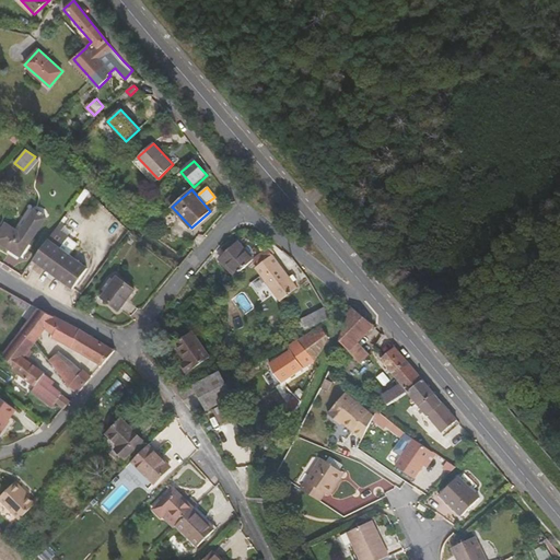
[(7,224),(0,233),(0,244),(20,257),(46,219),(34,211),(19,232),(7,224)]
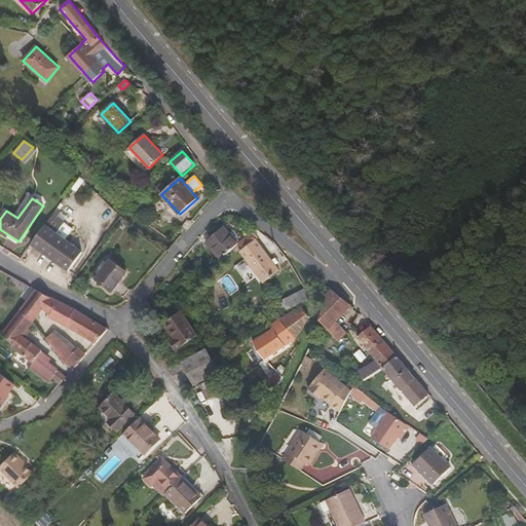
[(83,253),(57,233),(65,222),(53,214),(45,225),(31,245),(68,272),(83,253)]
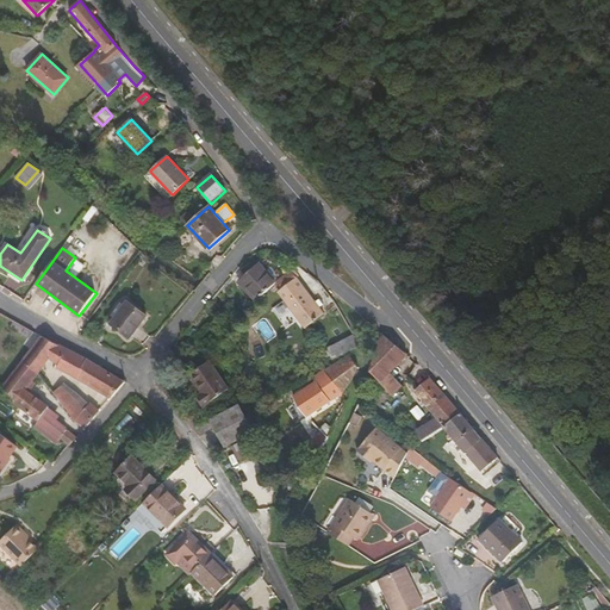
[(240,282),(256,302),(277,284),(266,272),(266,271),(260,265),(240,282)]
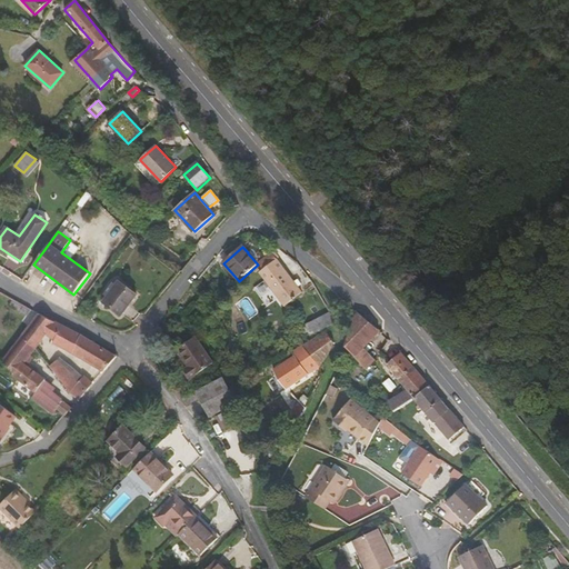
[(260,262),(262,260),(253,249),(248,253),(258,265),(260,262)]
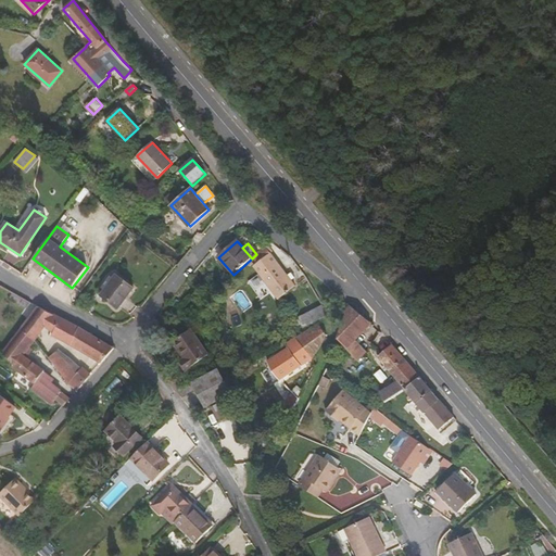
[(297,286),(266,247),(256,254),(254,256),(258,263),(254,266),(278,299),(297,286)]
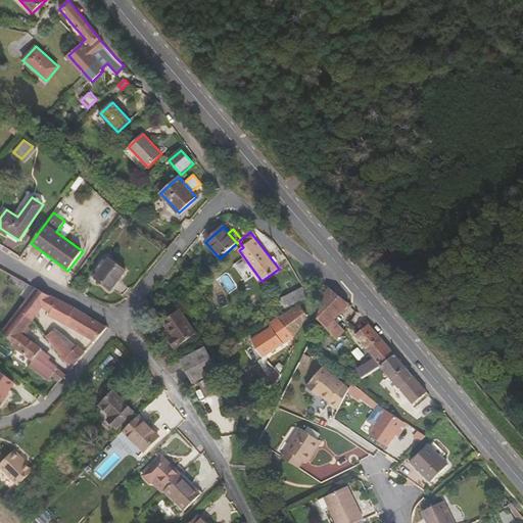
[(235,264),(245,280),(254,274),(243,257),(235,264)]
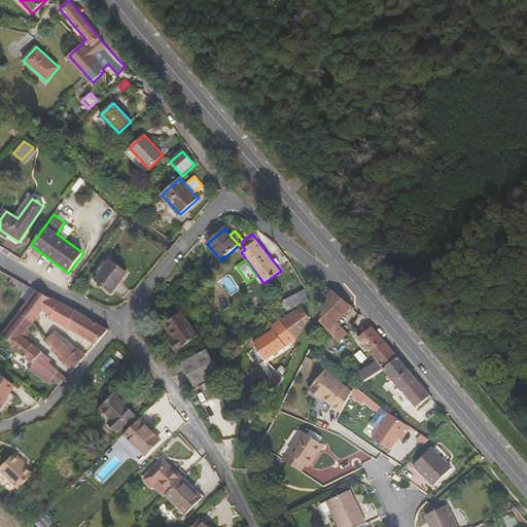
[(96,280),(112,292),(127,273),(111,260),(107,265),(105,262),(98,273),(100,275),(96,280)]
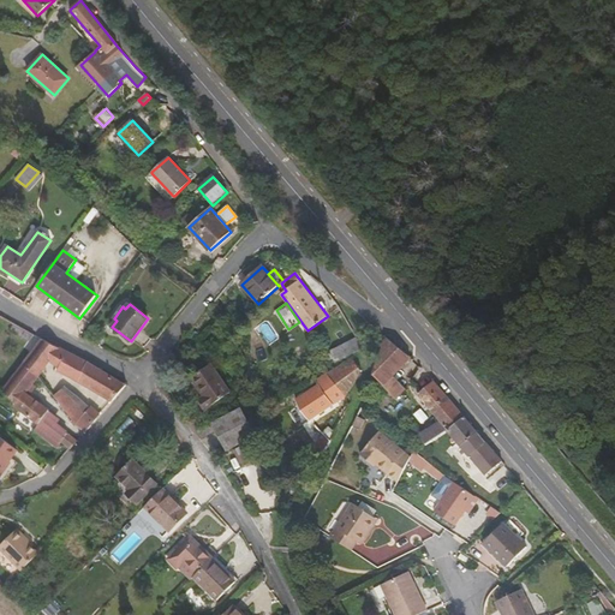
[(11,330),(17,335),(22,328),(15,324),(11,330)]
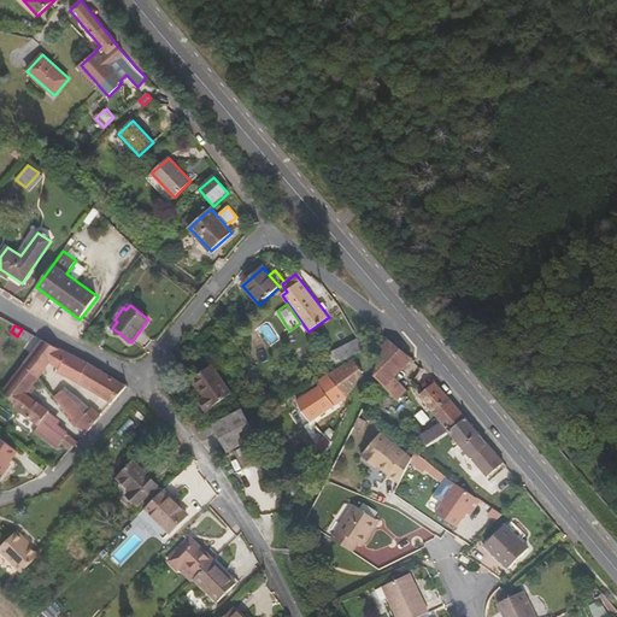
[(22,329),(17,336),(30,342),(34,336),(25,331),(22,329)]
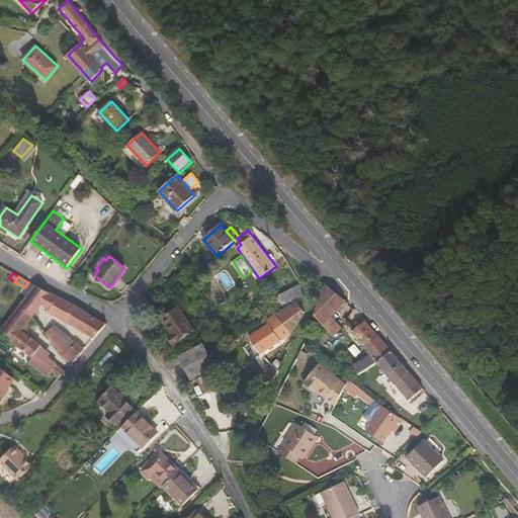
[(332,317),(346,303),(325,283),(319,303),(332,317)]
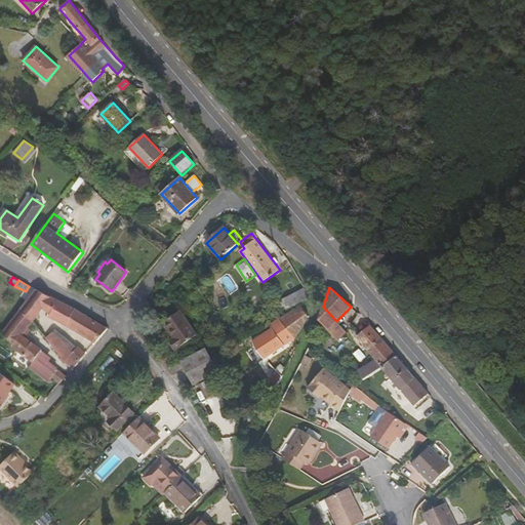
[(286,298),(291,308),(310,297),(305,288),(286,298)]
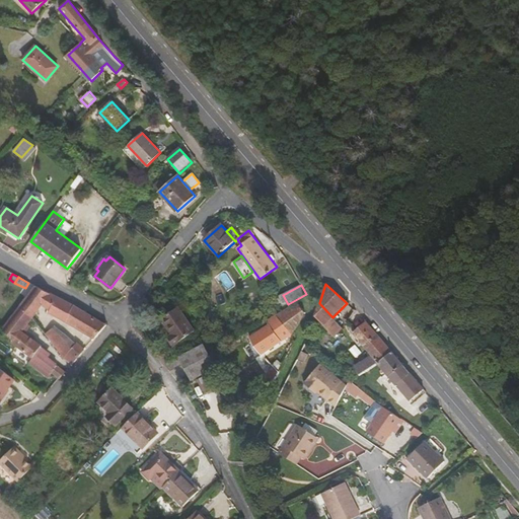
[(63,320),(94,340),(105,326),(107,324),(96,318),(74,306),(72,304),(63,300),(36,287),(18,309),(32,318),(42,306),(50,311),(49,313),(63,320)]
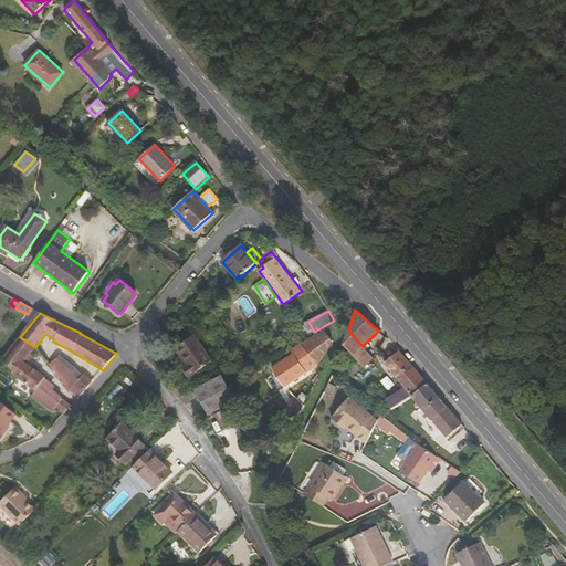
[(332,344),(332,342),(324,329),(302,344),(290,349),(293,354),(272,367),(285,387),(317,366),(327,354),(332,344)]
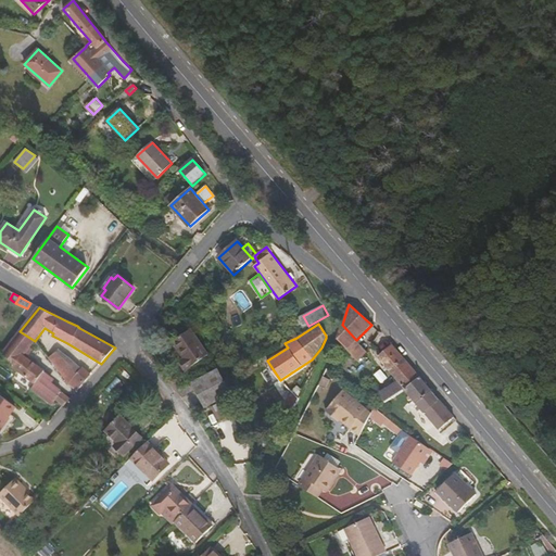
[(348,350),(356,340),(342,325),(338,339),(348,350)]
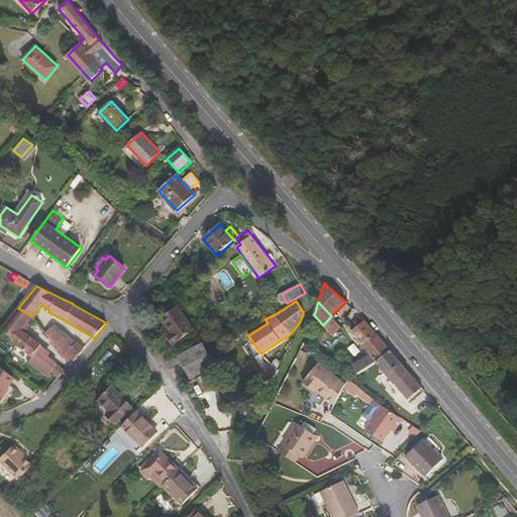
[(168,336),(174,344),(194,330),(178,306),(161,318),(172,333),(168,336)]
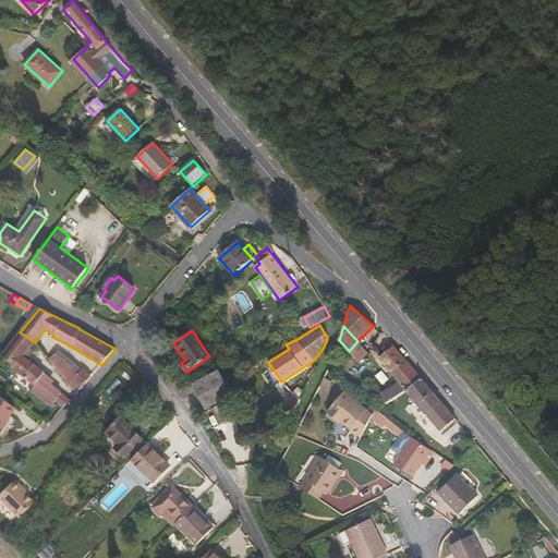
[(13,368),(35,385),(45,373),(24,358),(35,343),(35,342),(20,332),(2,355),(14,366),(13,368)]
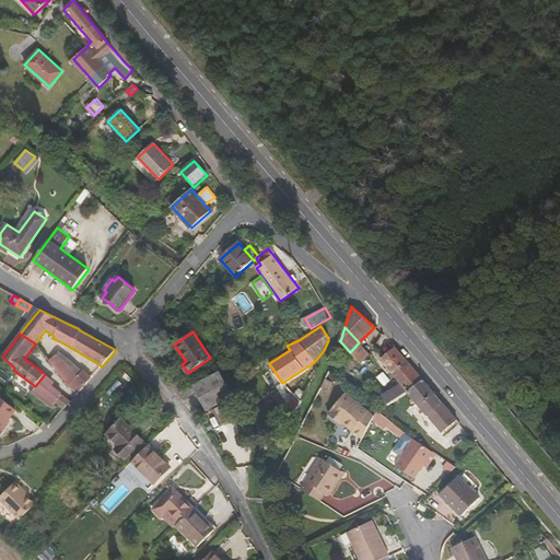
[(370,356),(359,342),(350,352),(360,363),(361,364),(370,356)]
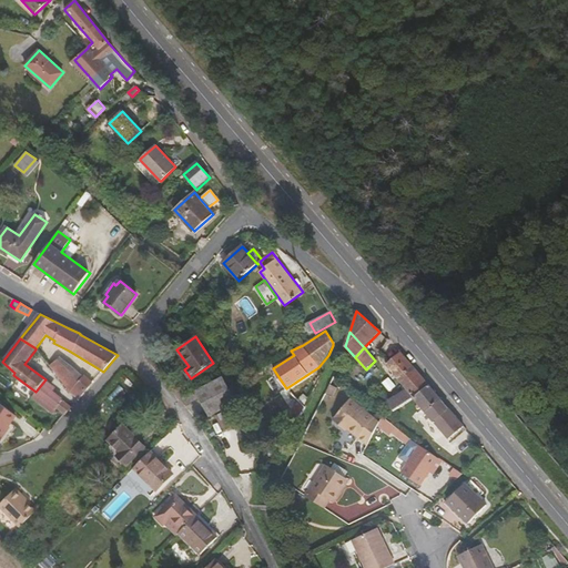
[(448,439),(464,426),(452,412),(433,389),(402,354),(401,352),(386,364),(406,388),(388,401),(387,399),(384,395),(378,398),(384,407),(386,406),(387,408),(389,407),(391,407),(393,412),(414,398),(448,439)]
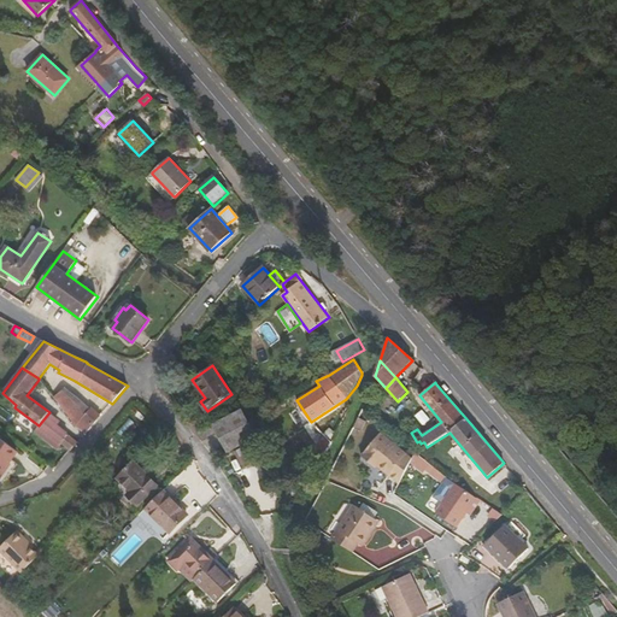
[(63,391),(54,397),(56,399),(75,424),(76,425),(86,416),(74,400),(63,391)]
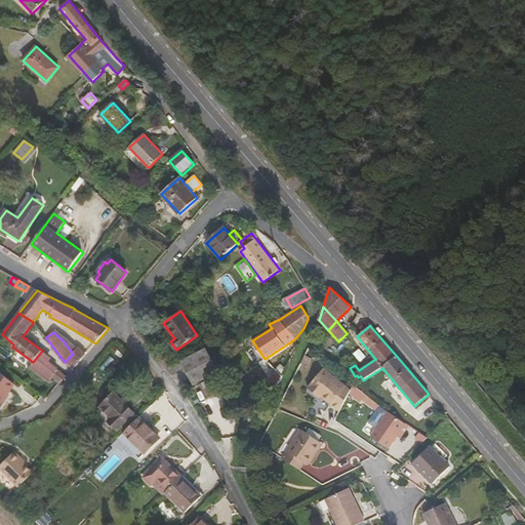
[(73,354),(65,362),(65,363),(73,369),(76,365),(86,354),(78,348),(73,354)]
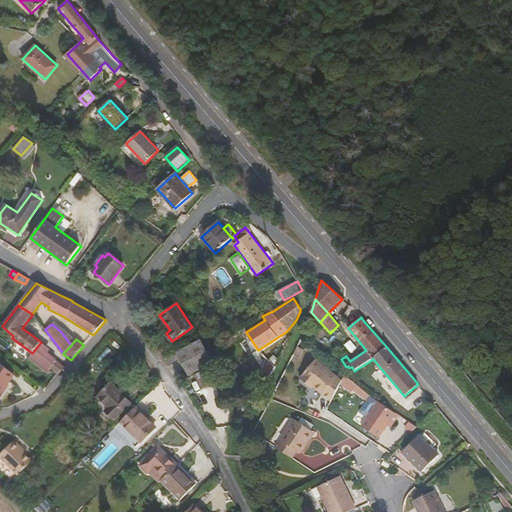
[(180,359),(189,376),(214,364),(200,339),(164,359),(168,365),(180,359)]
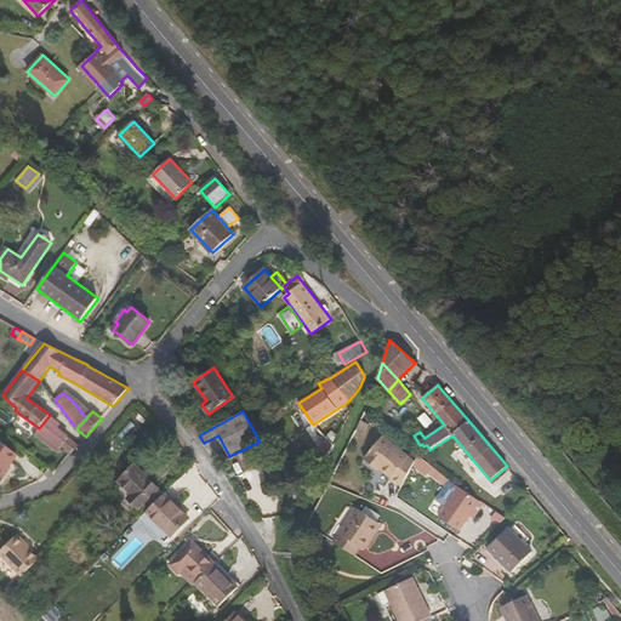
[(34,436),(55,451),(57,454),(63,446),(69,438),(58,428),(62,425),(50,415),(39,428),(34,436)]
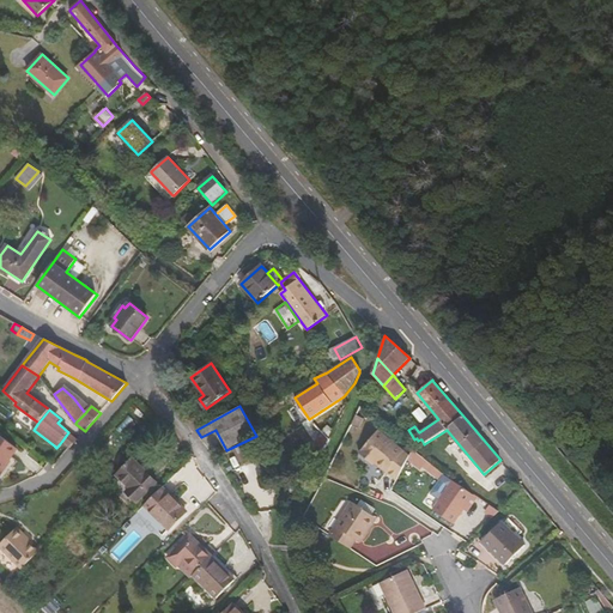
[(357,416),(351,426),(358,430),(364,419),(357,416)]
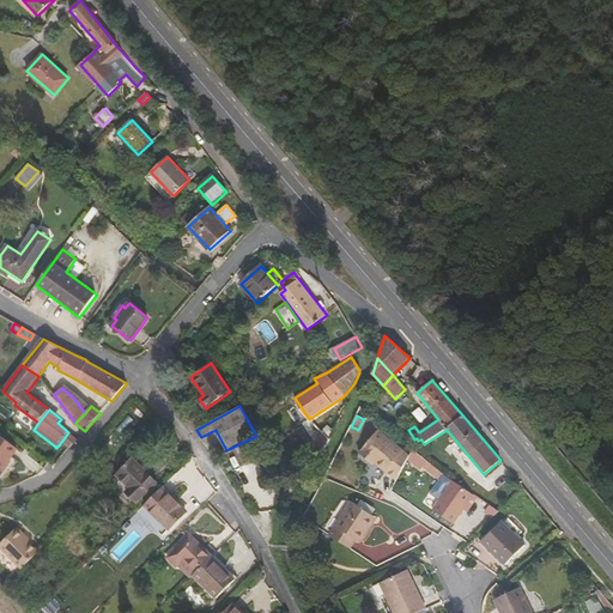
[(375,463),(396,483),(407,457),(377,431),(359,454),(368,462),(370,460),(375,463)]
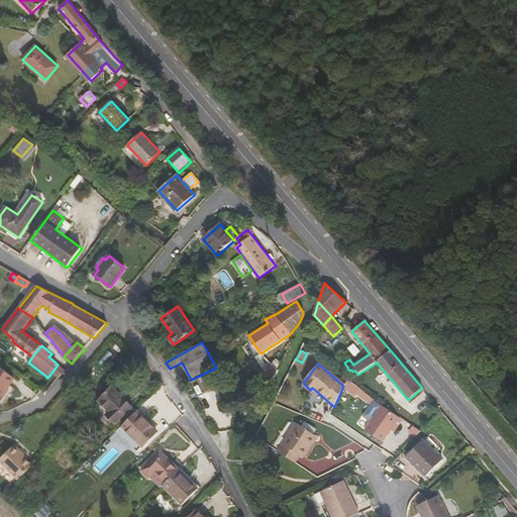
[(58,365),(53,372),(59,378),(63,373),(66,371),(58,365)]
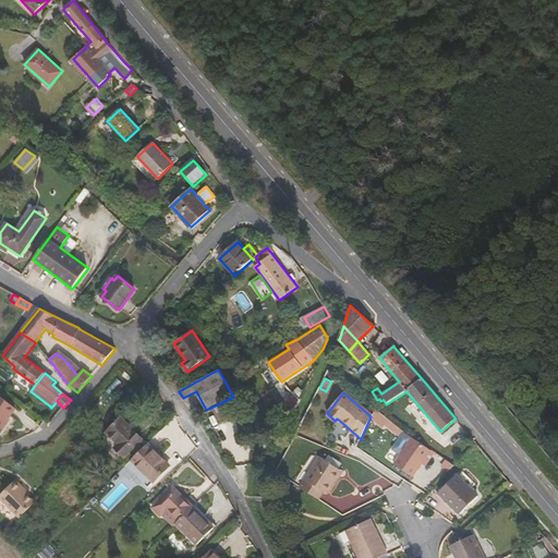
[(0,432),(16,409),(0,397),(0,432)]
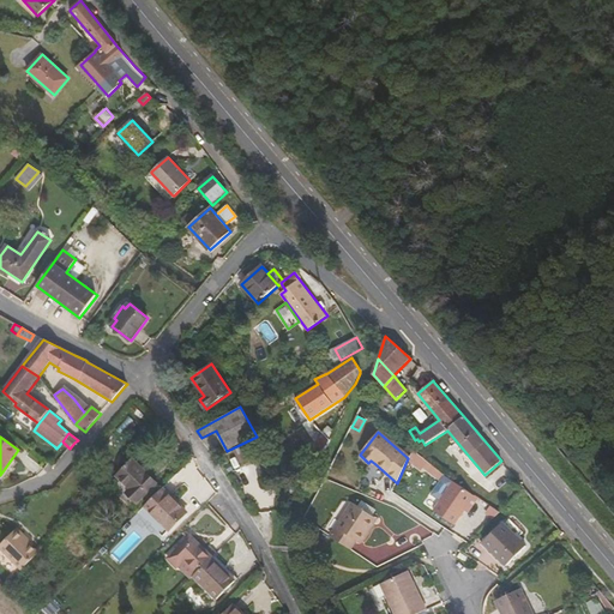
[(56,449),(54,446),(49,453),(59,462),(70,449),(62,441),(56,449)]
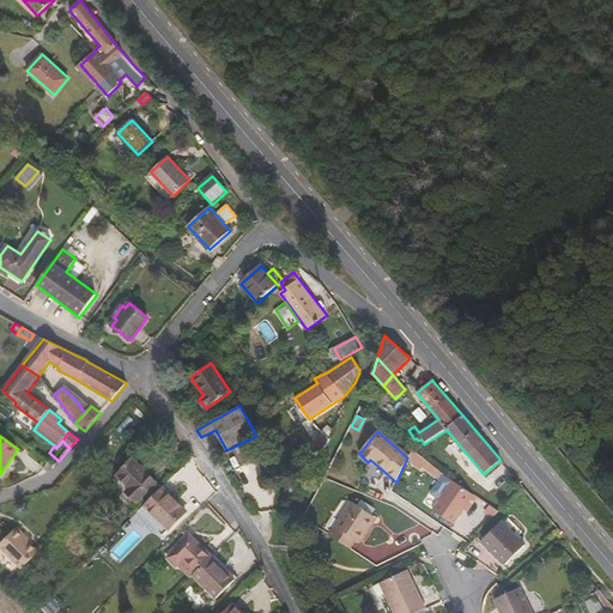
[(420,466),(424,461),(411,450),(408,456),(420,466)]
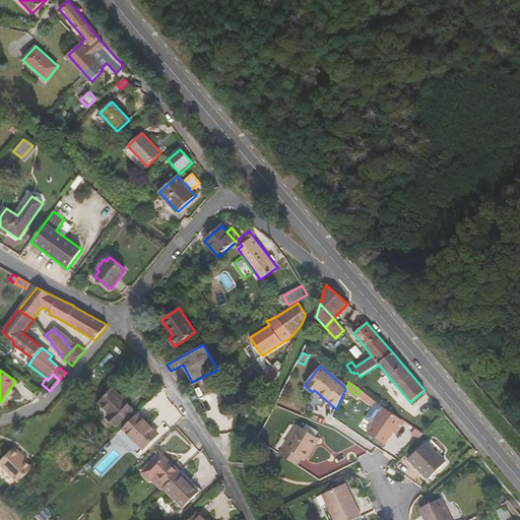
[(133,409),(113,388),(99,402),(111,414),(108,417),(116,427),(133,409)]
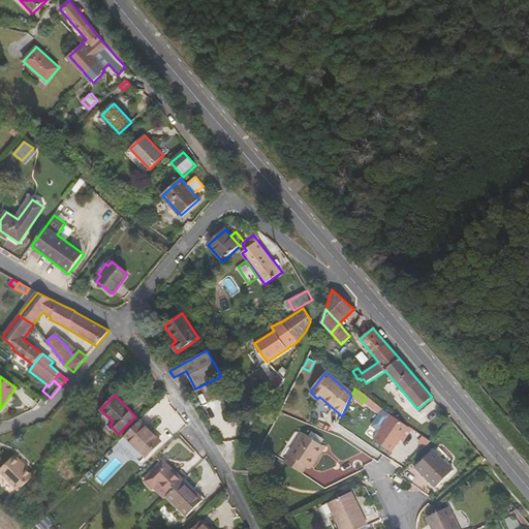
[(375,404),(366,398),(363,402),(372,408),(375,404)]
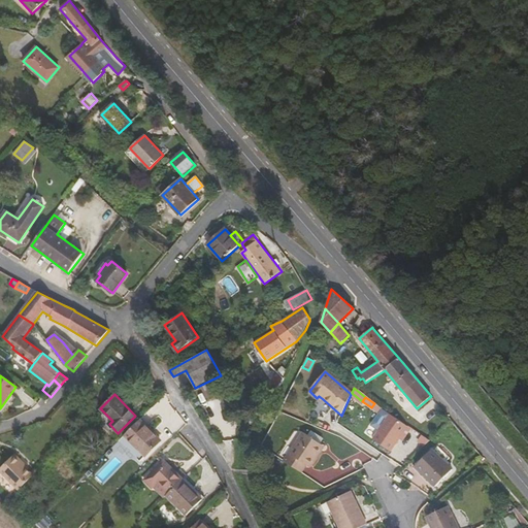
[(369,424),(378,430),(389,415),(381,408),(369,424)]
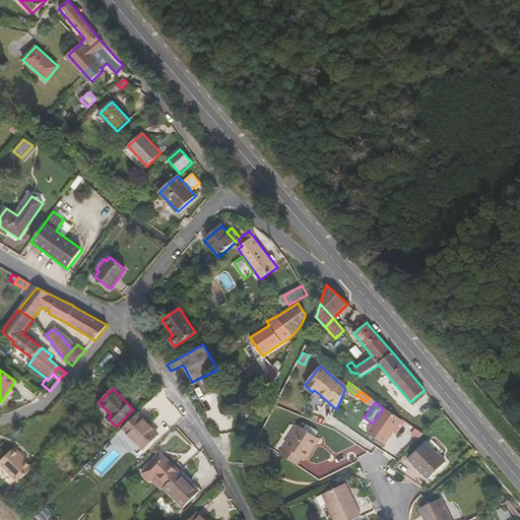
[(399,419),(383,408),(373,424),(366,433),(383,446),(392,433),(401,420),(399,419)]
